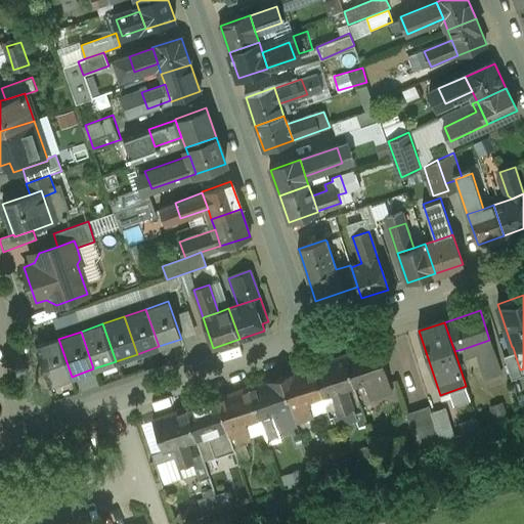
[(58,339),(36,347),(49,384),(72,377),(58,339)]
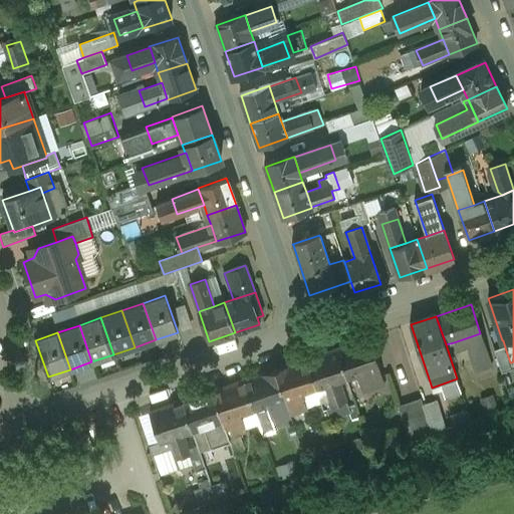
[(480,333),(454,342),(457,349),(469,345),(478,371),(491,366),(480,333)]
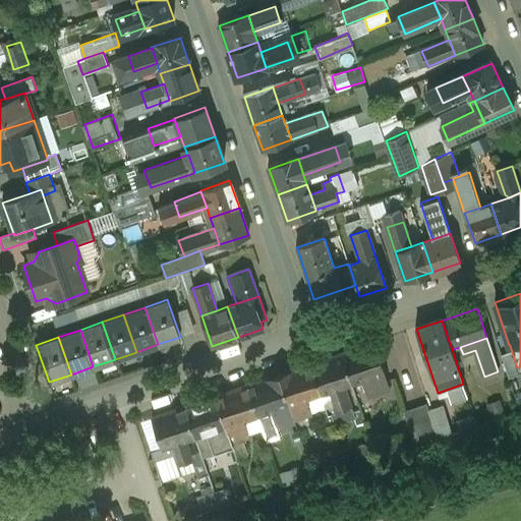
[(374,342),(342,353),(342,354),(352,384),(362,380),(385,372),(374,342)]
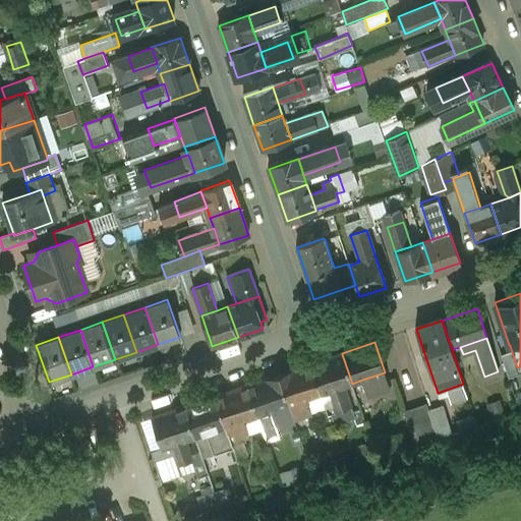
[(517,367),(512,352),(502,355),(509,379),(520,374),(518,367),(517,367)]
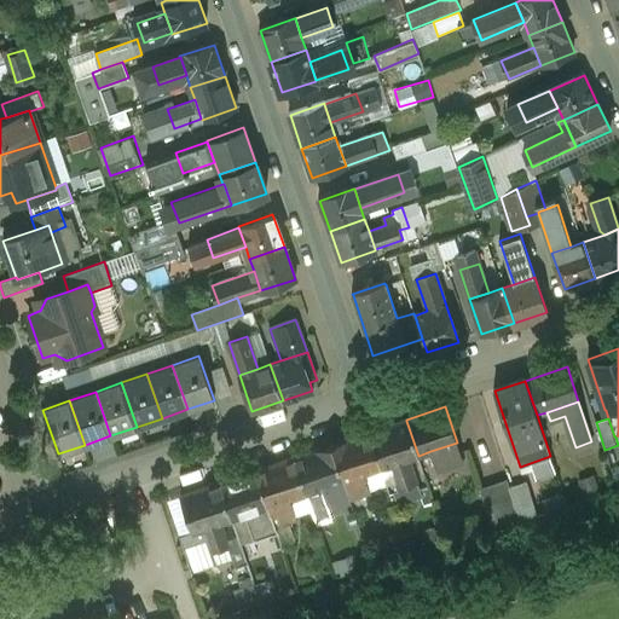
[(406,421),(370,433),(381,468),(391,466),(409,460),(418,456),(406,421)]
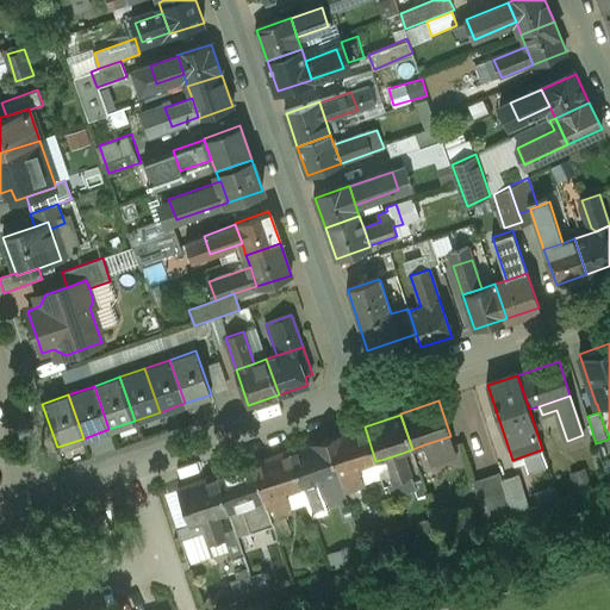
[(365,427),(328,440),(338,474),(360,467),(375,461),(365,427)]
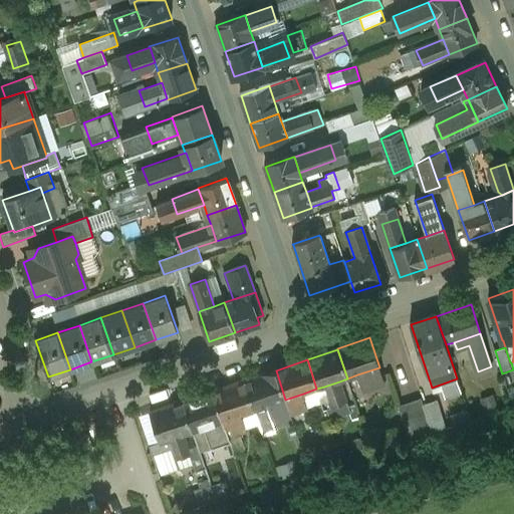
[(379,367),(357,374),(364,393),(386,386),(379,367)]
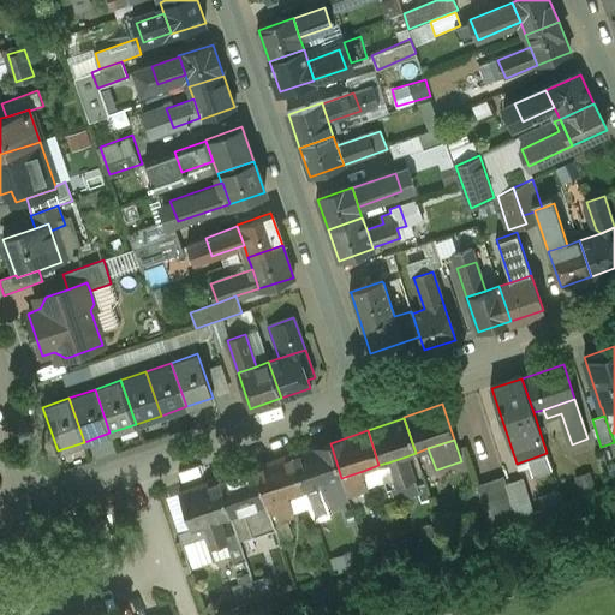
[(330,443),(293,455),(304,490),(321,485),(341,478),(330,443)]
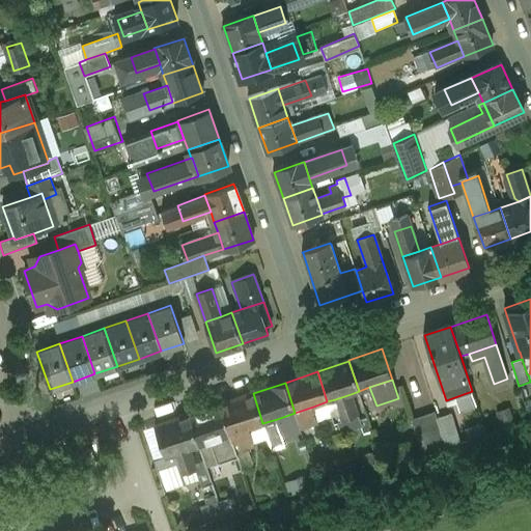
[(253,393),(220,404),(230,435),(249,428),(262,423),(253,393)]
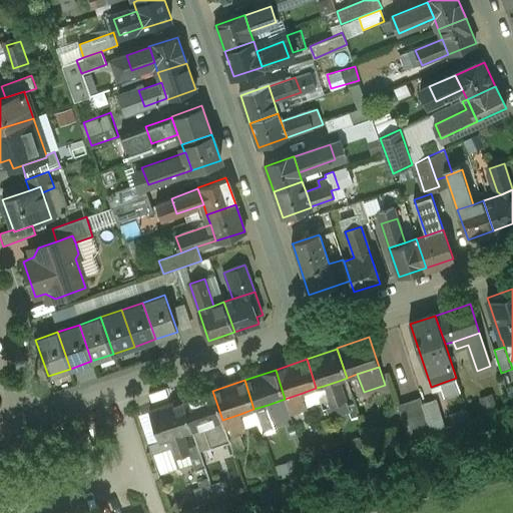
[(339,381),(324,386),(331,406),(346,400),(339,381)]
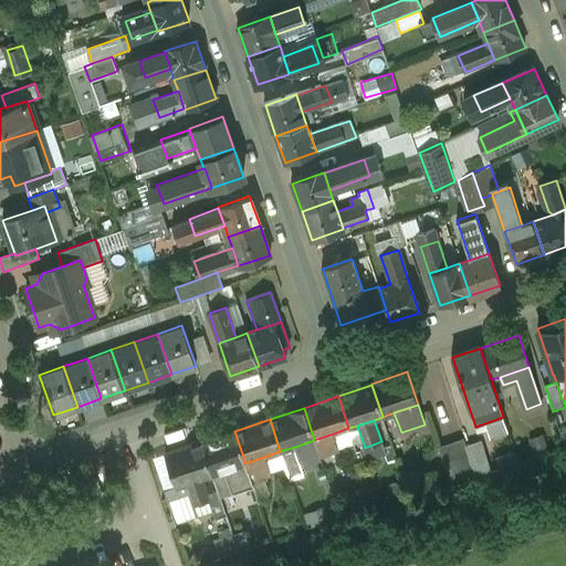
[(234,431),(201,442),(211,474),(227,470),(245,463),(234,431)]
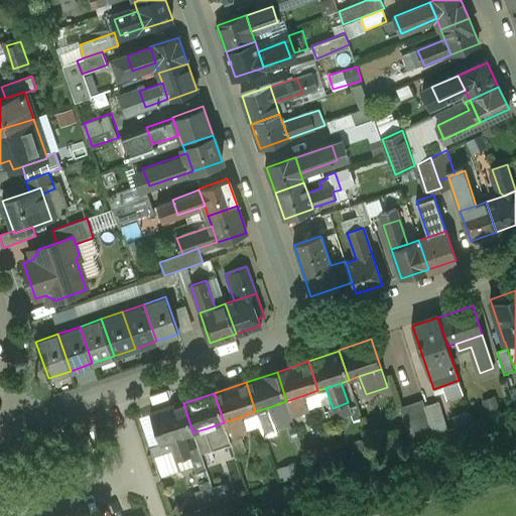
[(304,395),(286,401),(292,417),(297,416),(309,411),(304,395)]
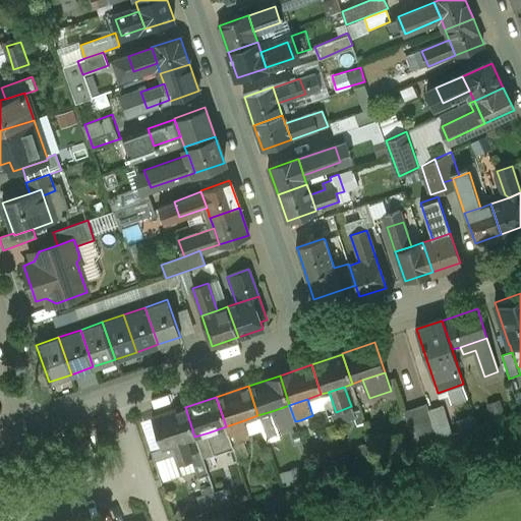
[(427,407),(405,414),(404,411),(416,450),(439,442),(438,437),(429,410),(427,404),(426,404),(427,407)]
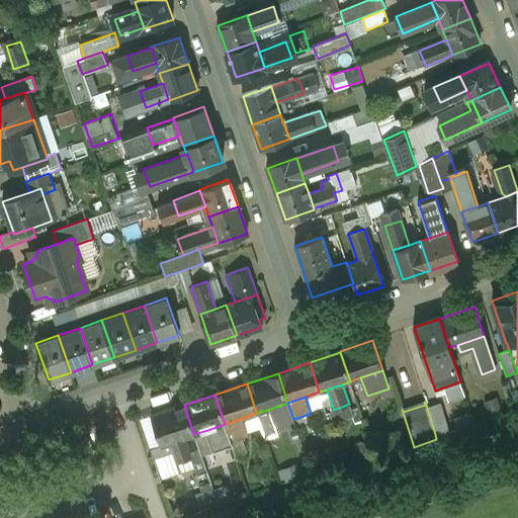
[(287,403),(270,409),(276,425),(293,419),(287,403)]
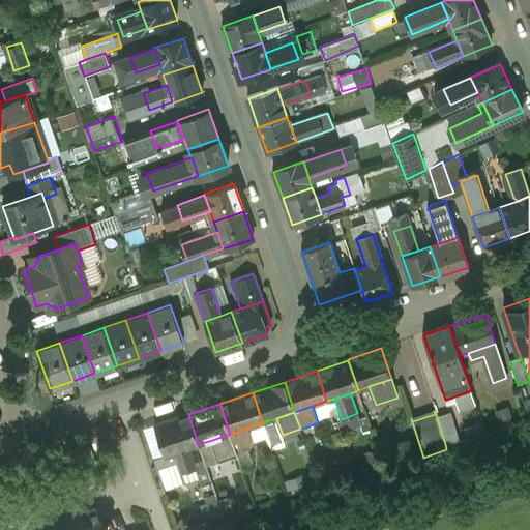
[(460,439),(451,413),(437,417),(445,444),(460,439)]
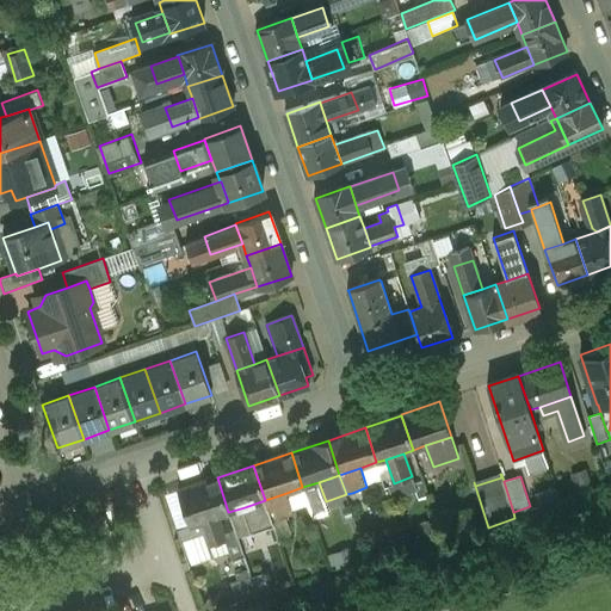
[(217,477),(179,491),(190,525),(191,525),(195,537),(204,534),(209,545),(226,541),(227,539),(226,534),(220,516),(228,512),(217,477)]
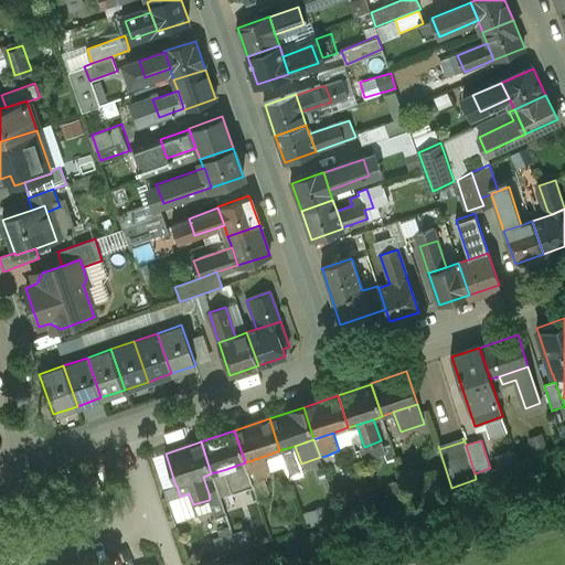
[(265,456),(245,462),(252,480),(265,476),(270,473),(265,456)]
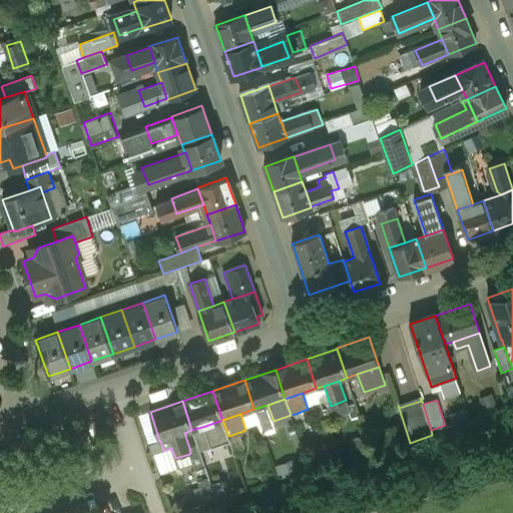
[(299,422),(296,414),(291,415),(294,424),(299,422)]
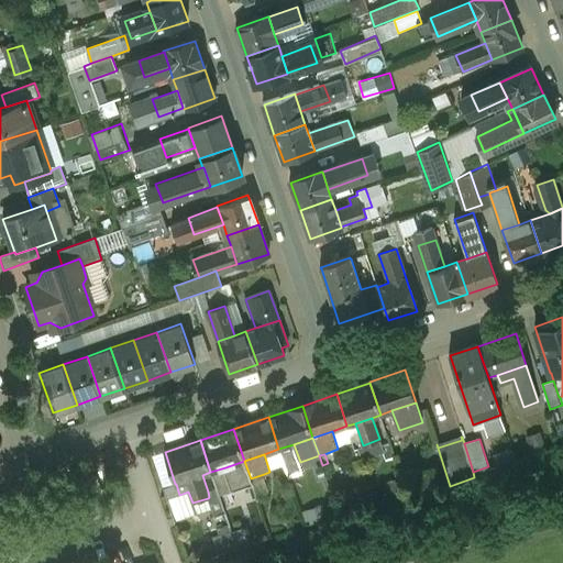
[(244,461),(225,467),(232,485),(251,478),(244,461)]
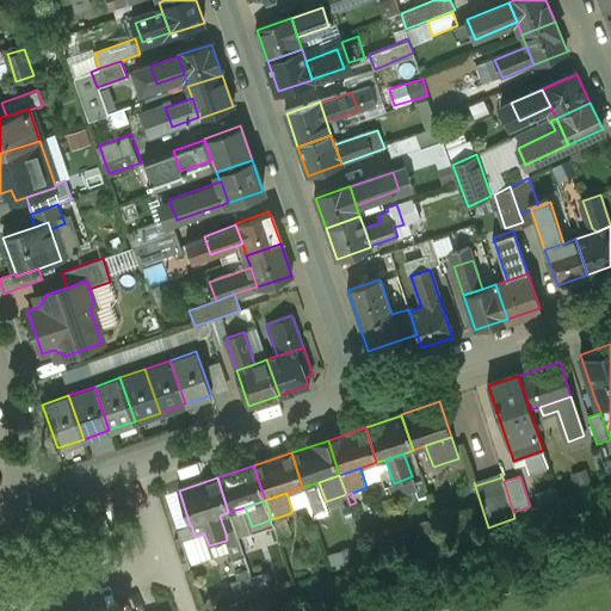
[(287,514),(272,519),(279,542),(294,537),(287,514)]
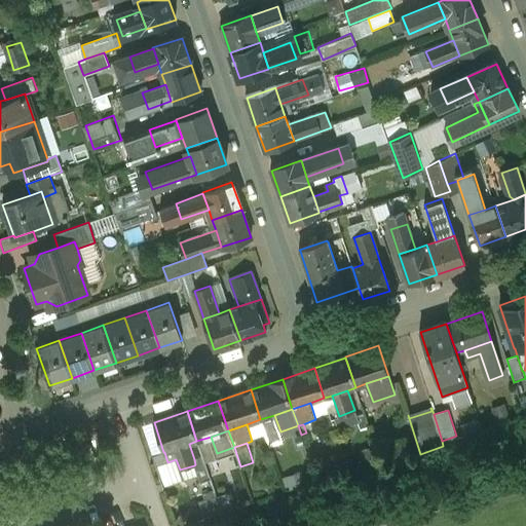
[(167,462),(164,452),(163,452),(152,455),(163,487),(197,476),(194,465),(180,470),(176,459),(167,462)]
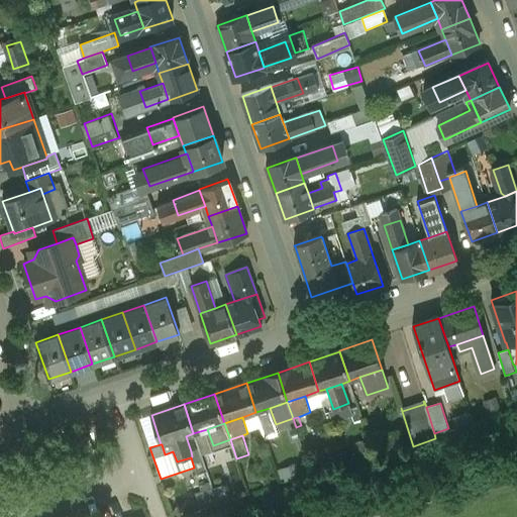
[(213,469),(206,446),(198,448),(206,471),(213,469)]
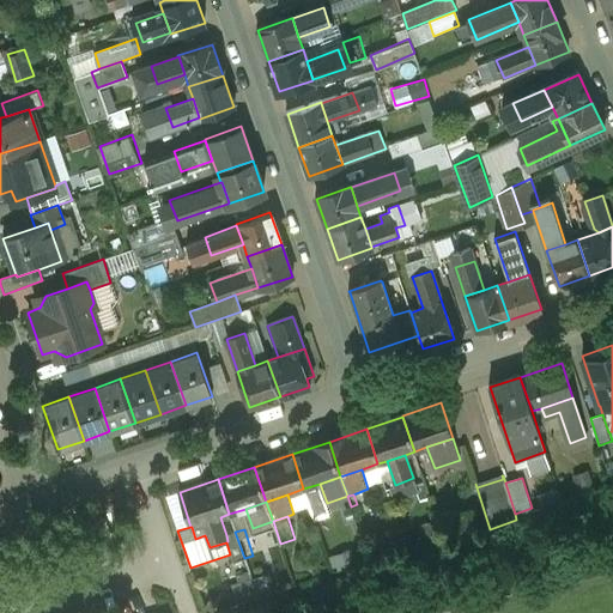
[(244,558),(235,532),(226,535),(228,541),(226,542),(230,554),(234,563),(244,559),(244,558)]
